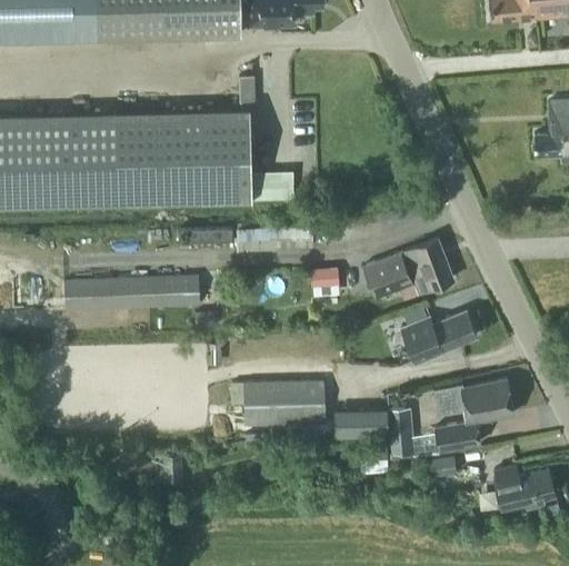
[(0,0),(0,40),(240,36),(239,0),(0,0)]
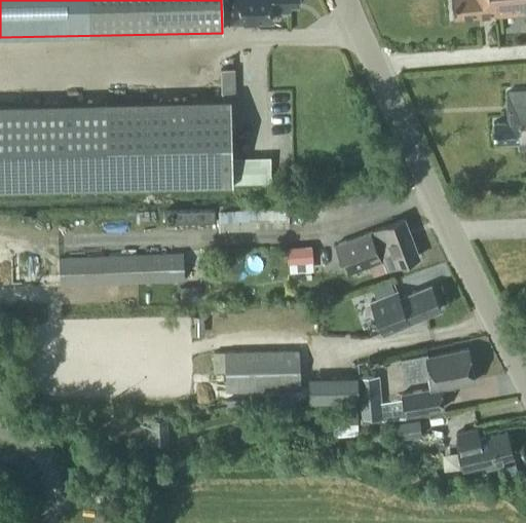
[(228,0),(229,26),(271,25),(271,14),(288,14),(287,8),(297,8),(296,0),(228,0)]
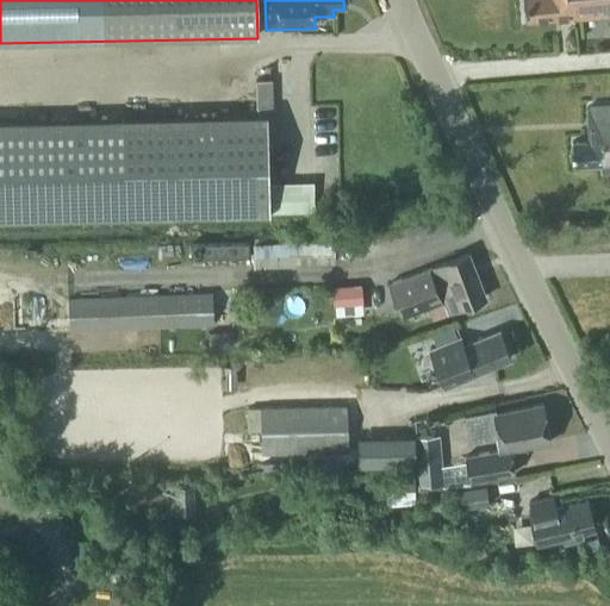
[(609,0),(523,0),(527,24),(574,19),(574,20),(609,17),(609,0)]
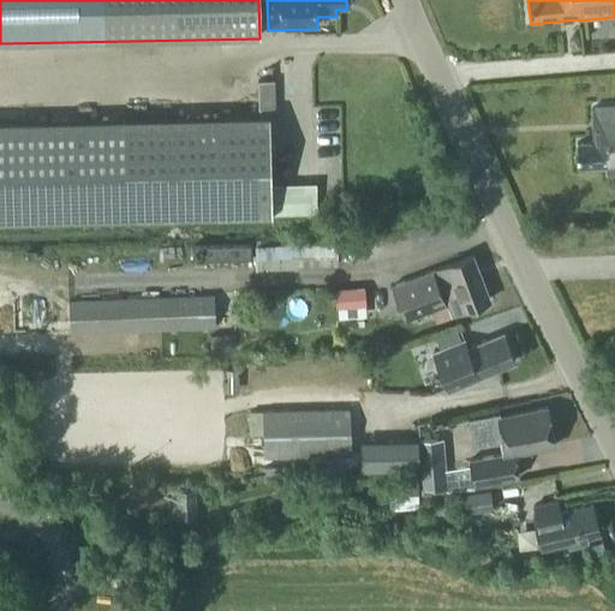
[(274,83),(260,83),(261,112),(275,111),(274,83)]
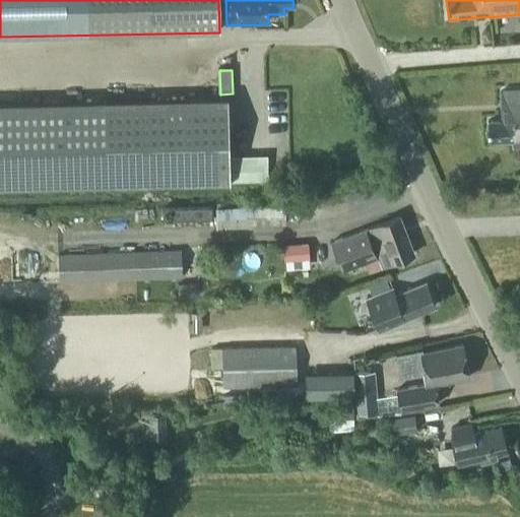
[(519,143),(519,94),(501,97),(503,121),(491,121),(492,142),(513,141),(513,144),(519,143)]
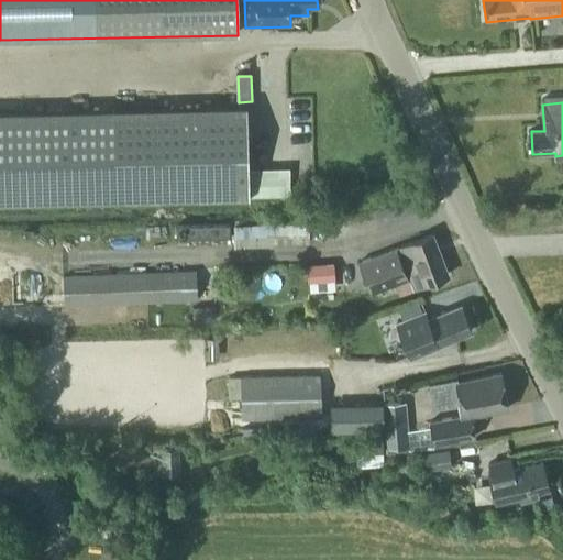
[(0,117),(0,206),(251,198),(247,108),(125,112),(0,117)]
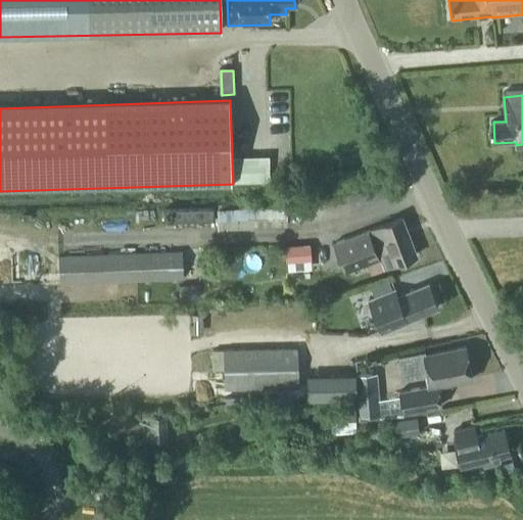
[(293,230),(292,214),(221,215),(222,231),(293,230)]
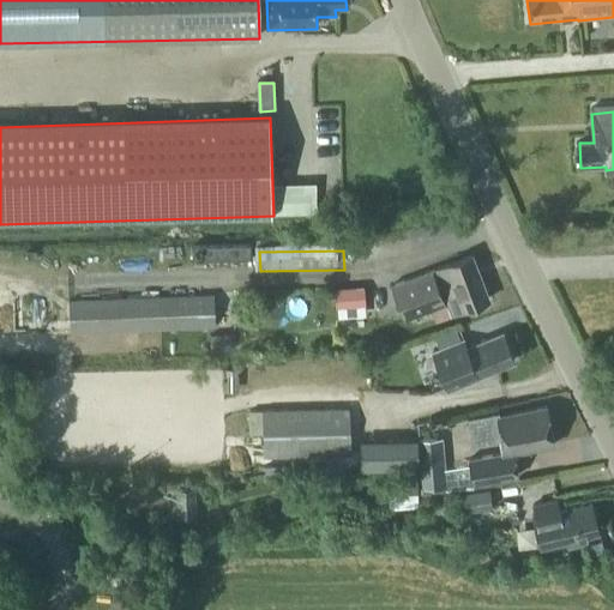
[(435,326),(487,305),(469,261),(396,290),(408,322),(431,313),(435,326)]
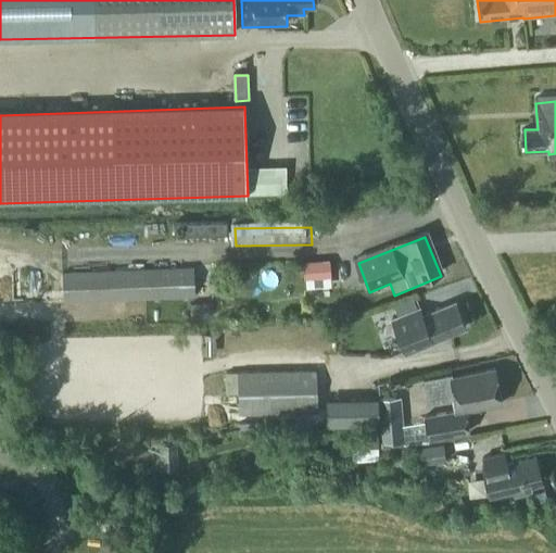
[(330,279),(329,262),(303,264),(304,281),(330,279)]
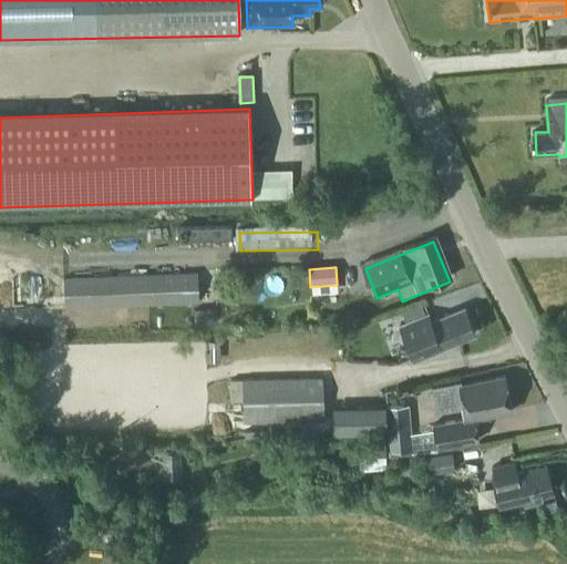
[(197,279),(62,284),(63,311),(198,306),(197,279)]
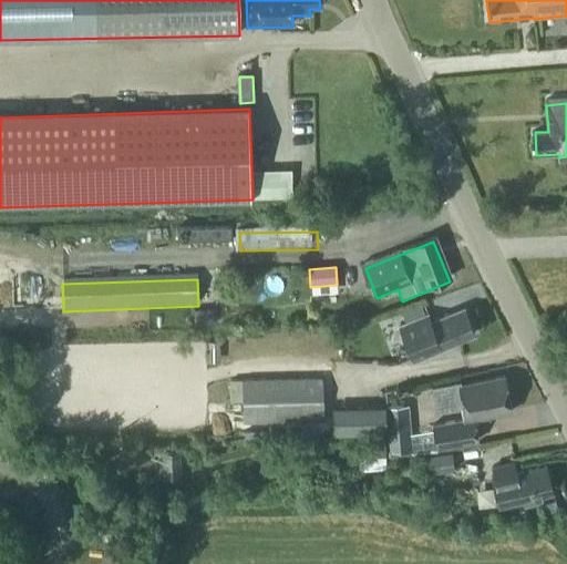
[(428,318),(399,330),(413,365),(442,352),(441,351),(474,337),(464,313),(431,327),(428,318)]
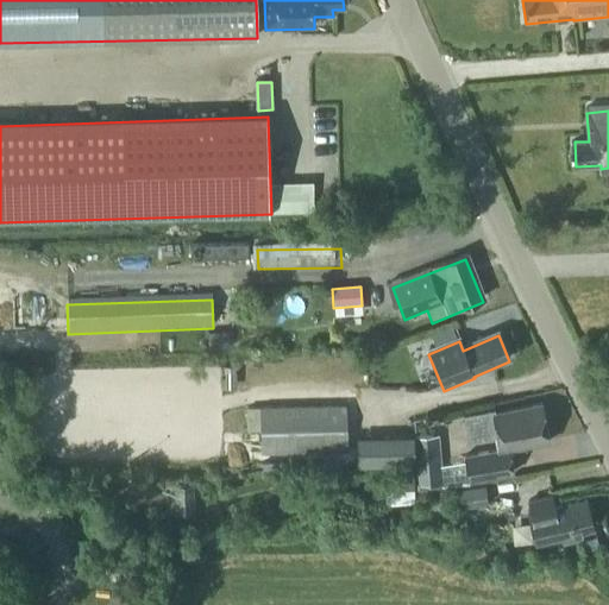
[(223,390),(237,390),(237,375),(234,375),(234,369),(224,370),(224,375),(223,375),(223,390)]
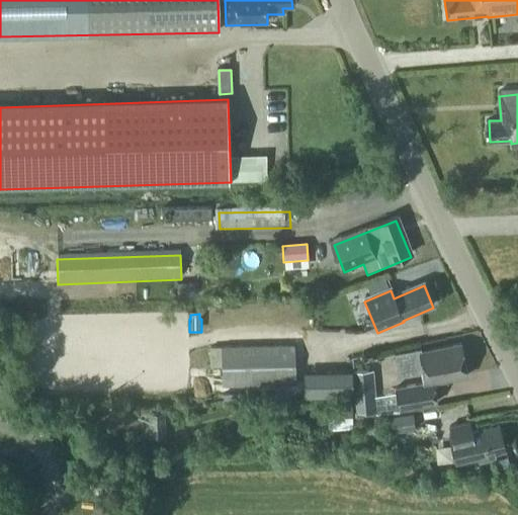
[(399,378),(422,374),(424,385),(427,384),(429,387),(467,378),(460,346),(421,354),(421,351),(395,356),(399,378)]
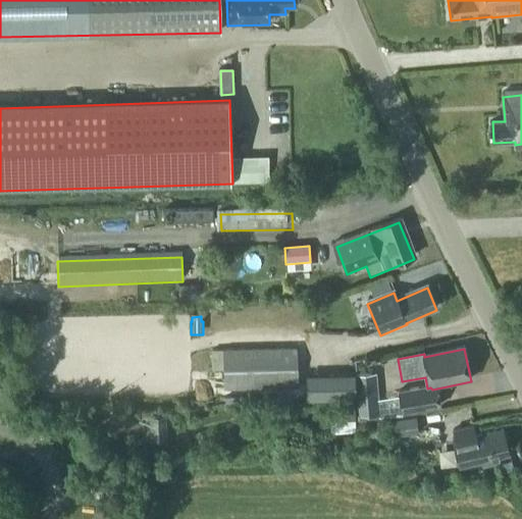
[(297,351),(222,353),(222,373),(223,392),(298,390),(297,351)]
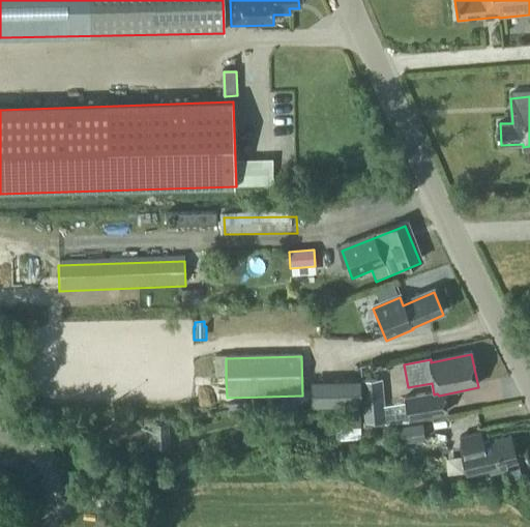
[(226,379),(226,358),(214,359),(214,379),(226,379)]
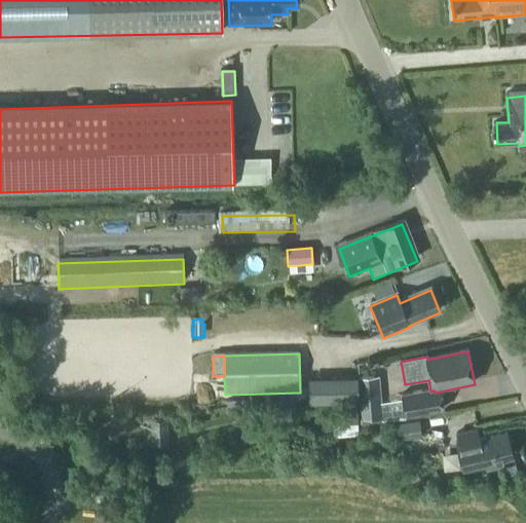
[(383,419),(379,377),(358,379),(362,421),(383,419)]
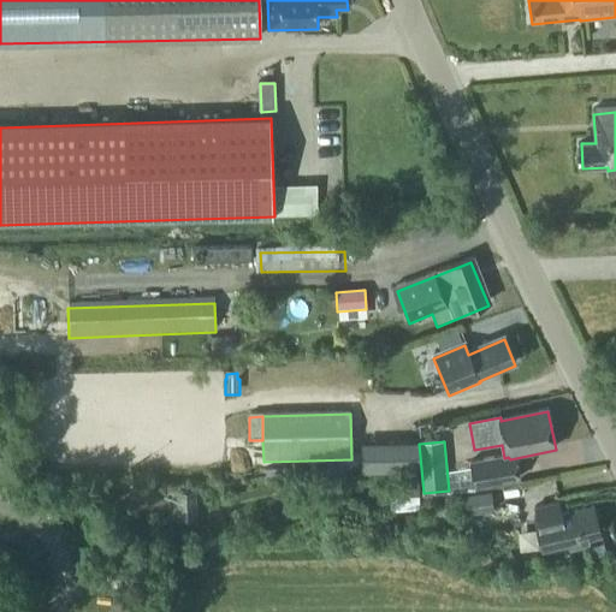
[(510,459),(508,457),(504,458),(471,464),(474,488),(519,481),(516,463),(510,459)]
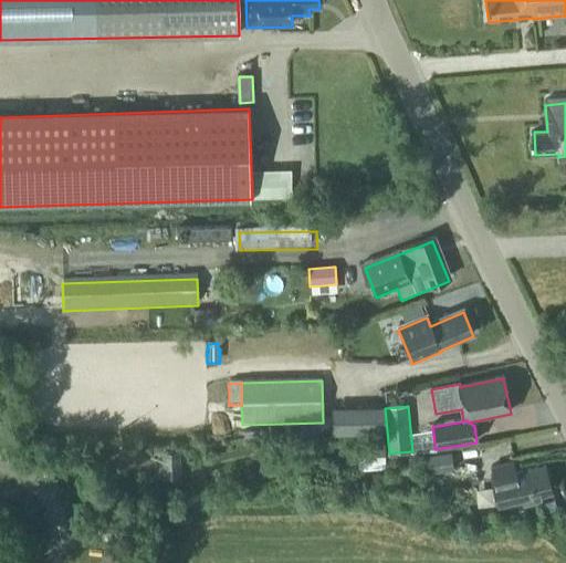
[(385,458),(384,444),(356,445),(357,459),(385,458)]
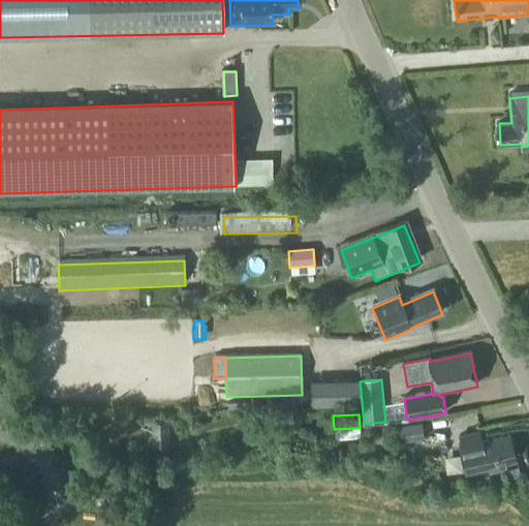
[(151,424),(151,449),(168,447),(168,423),(151,424)]
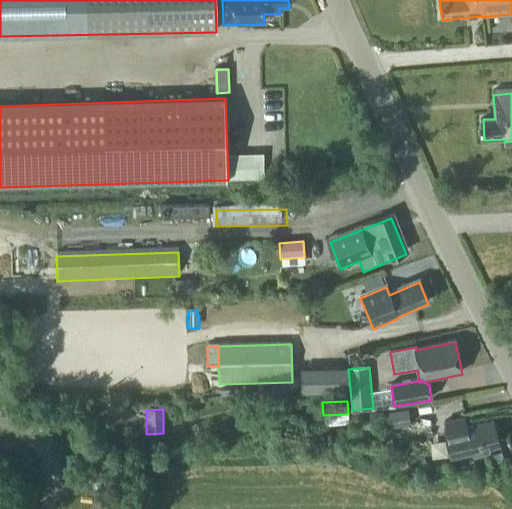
[(409,410),(384,413),(386,429),(411,426),(409,410)]
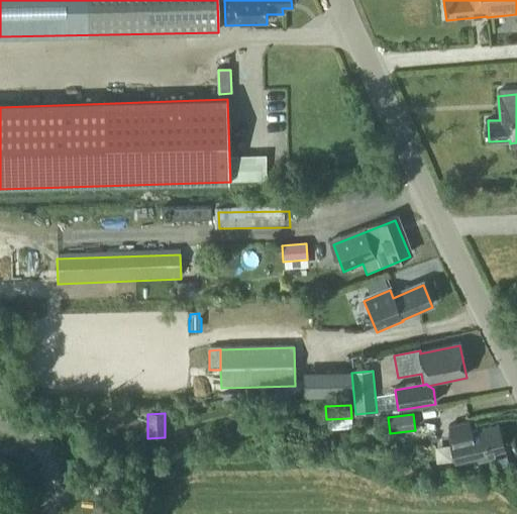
[(490,455),(506,452),(499,424),(471,431),(469,422),(448,427),(450,436),(447,437),(454,465),(477,459),(478,463),(491,459),(490,455)]
